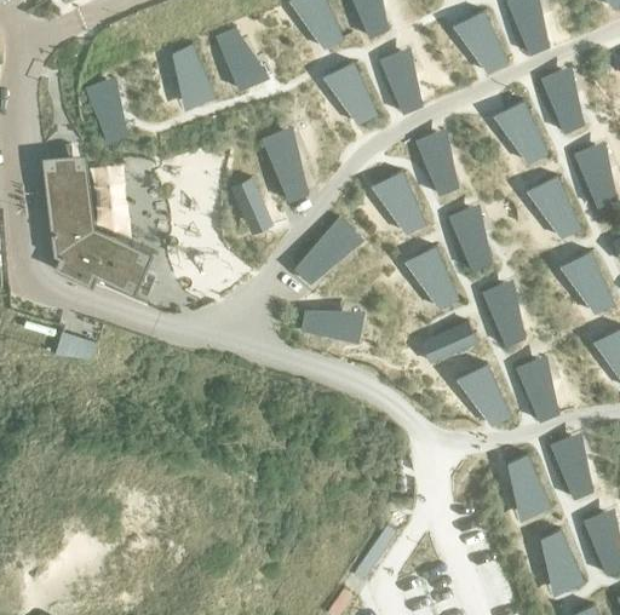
[(323,0),(299,0),(321,47),(340,38),(323,0)]
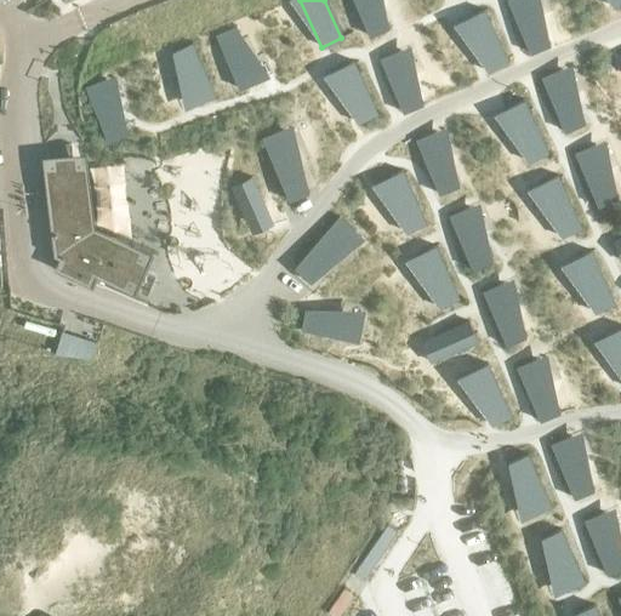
[(376,0),(352,0),(370,39),(389,30),(376,0)]
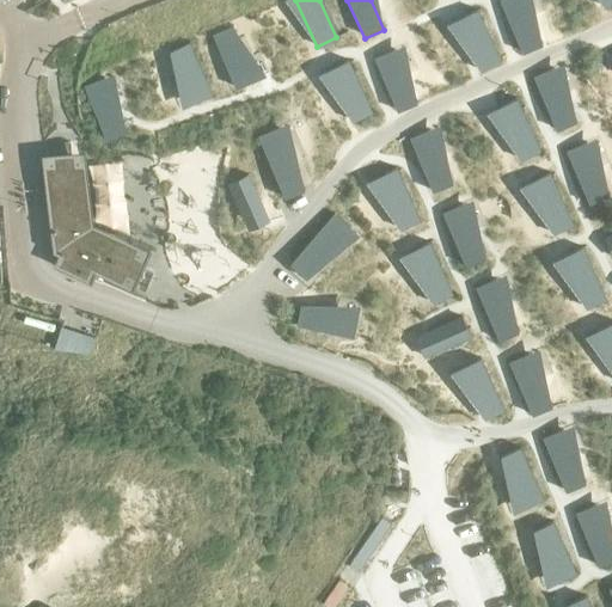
[(522,0),(502,0),(501,1),(525,55),(544,47),(522,0)]
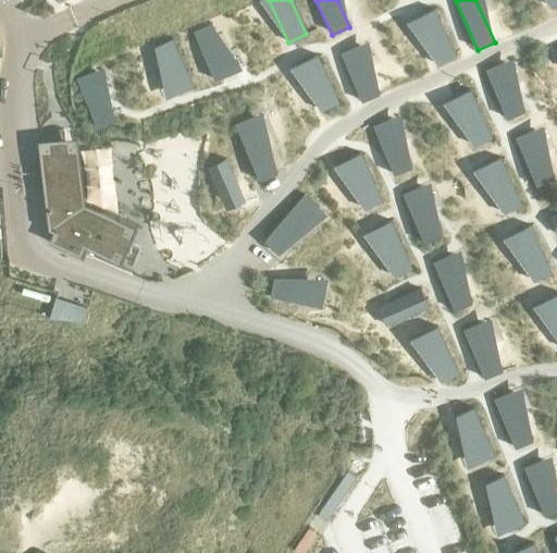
[(556,0),(547,0),(554,12),(556,10),(556,0)]
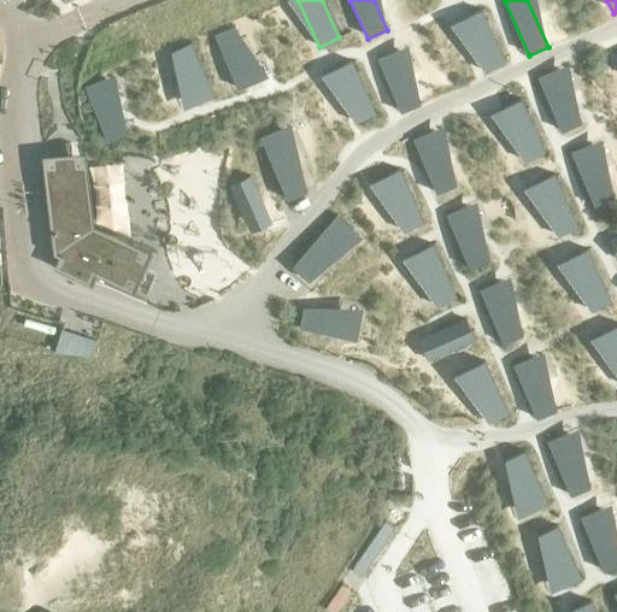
[(483,13),(464,23),(488,77),(507,68),(483,13)]
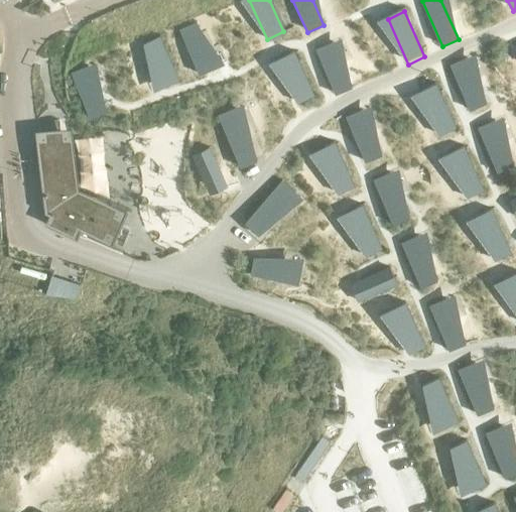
[(197,23),(179,30),(200,76),(217,69),(197,23)]
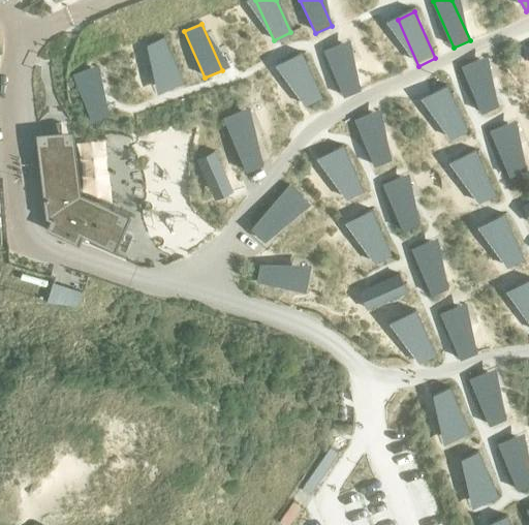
[(161,37),(144,44),(165,91),(182,84),(161,37)]
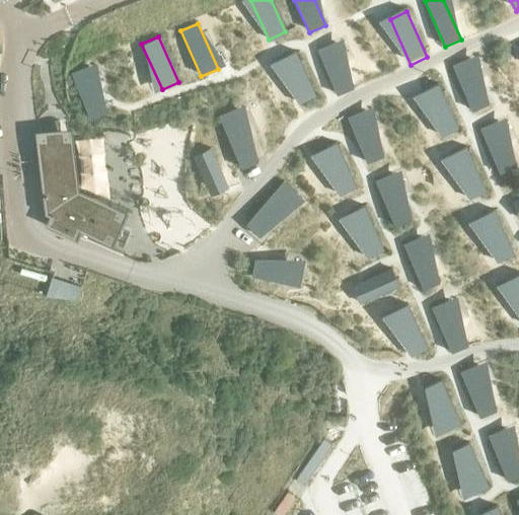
[(332,43),(316,51),(337,96),(353,88),(332,43)]
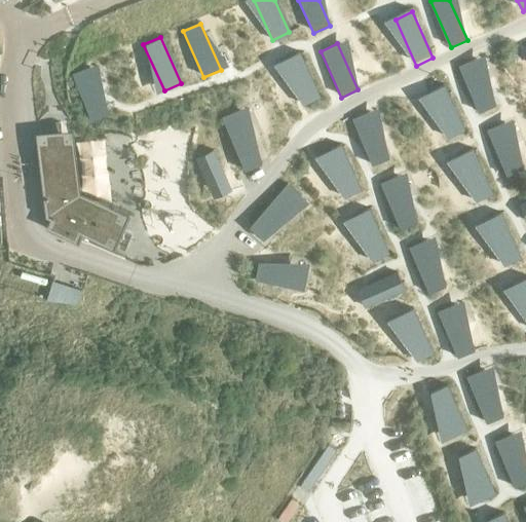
[(301,53),(285,61),(305,107),(322,100),(301,53)]
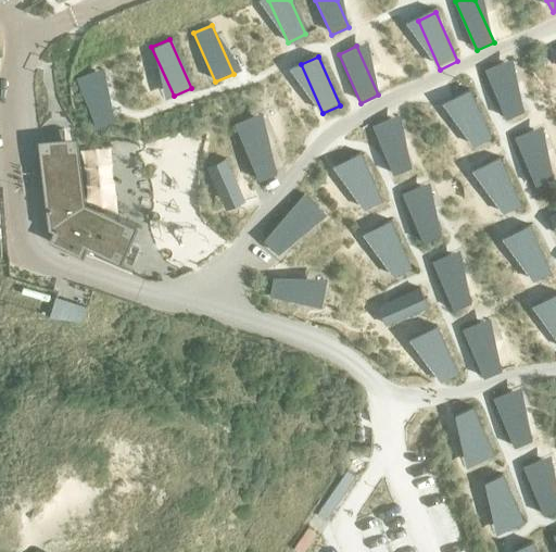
[(504,62),(487,71),(508,118),(526,111),(504,62)]
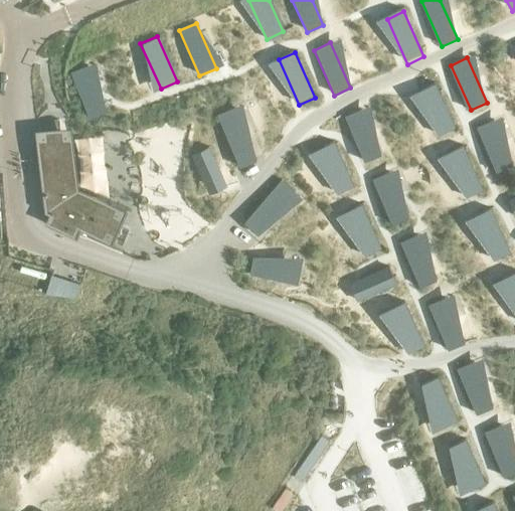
[(86,70),(69,77),(90,123),(106,116),(86,70)]
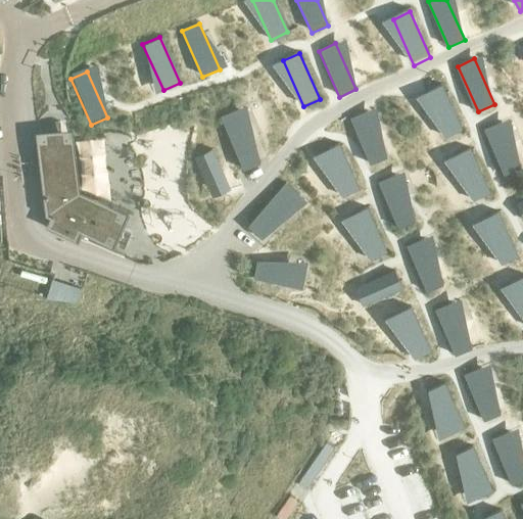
[(444,87),(427,95),(448,141),(465,133),(444,87)]
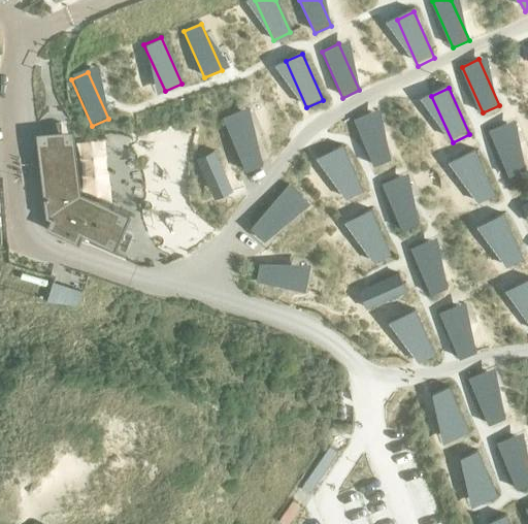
[(371,115),(354,122),(375,168),(392,161),(371,115)]
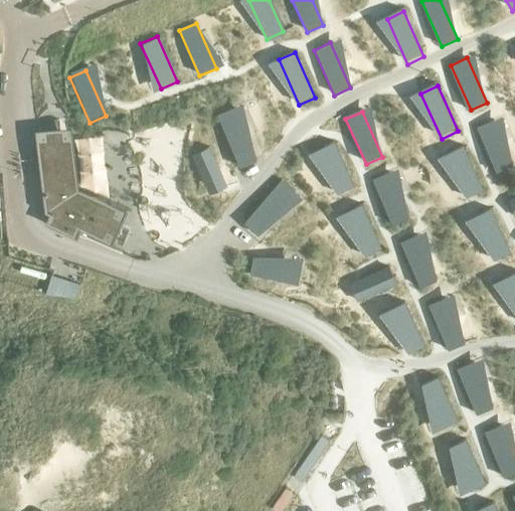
[(236,116),(220,124),(240,169),(258,161),(236,116)]
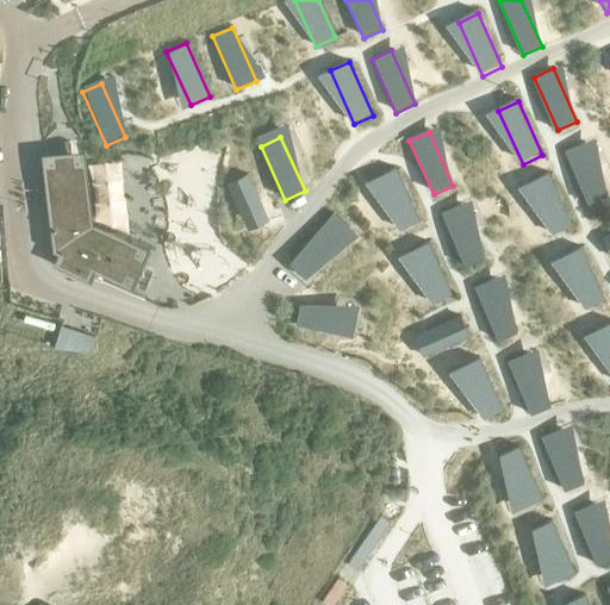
[(585,144),(566,154),(590,207),(609,198),(585,144)]
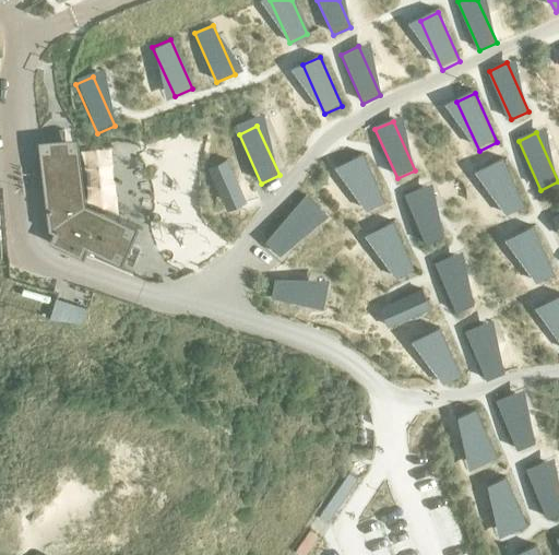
[(67,154),(66,146),(51,148),(52,155),(40,157),(45,193),(49,231),(51,245),(83,258),(87,249),(132,268),(140,250),(130,245),(137,228),(84,207),(78,153),(67,154)]
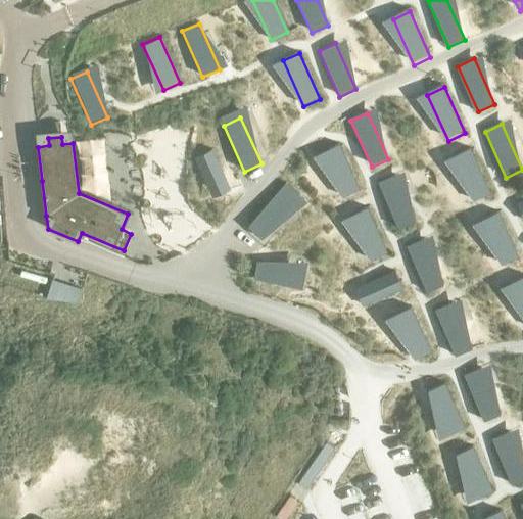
[(341,146),(324,153),(345,199),(362,192),(341,146)]
